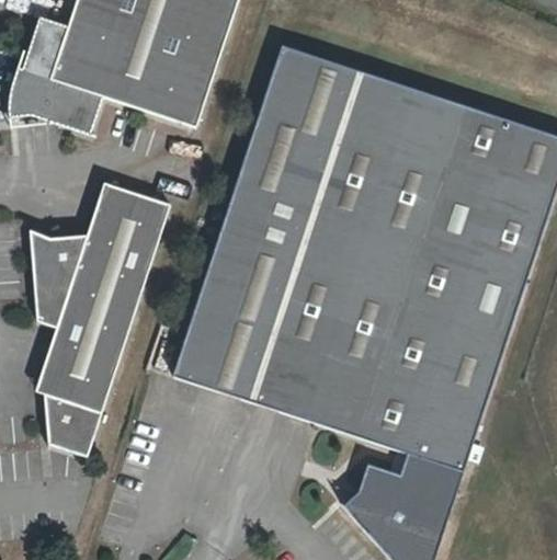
[(102,95),(196,125),(237,0),(75,0),(67,24),(38,15),(22,67),(16,66),(15,68),(14,72),(12,76),(11,79),(11,82),(10,86),(9,89),(9,93),(8,96),(8,100),(8,103),(8,106),(8,110),(8,113),(8,116),(27,114),(26,124),(54,122),(89,134),(102,95)]
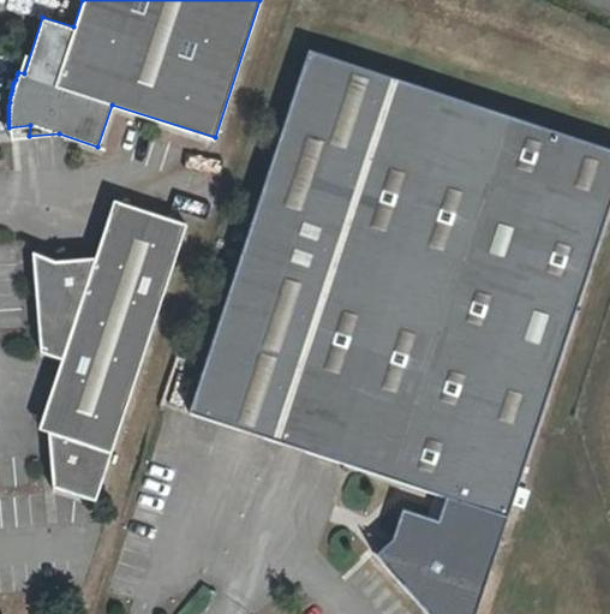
[(243,429),(332,55),(308,47),(189,411),(243,429)]
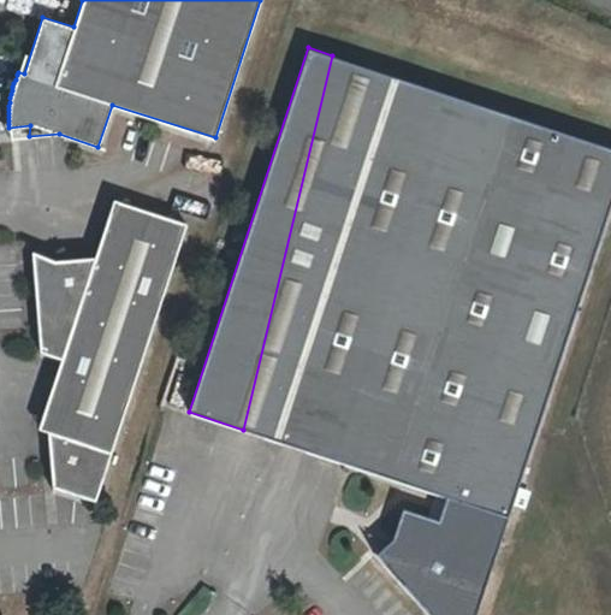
[(478,614),(610,226),(610,151),(332,55),(243,430),(276,439),(445,496),(438,519),(402,507),(391,538),(379,557),(427,614),(478,614)]
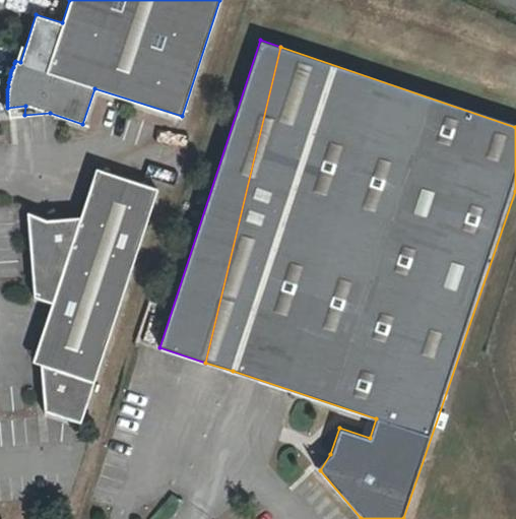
[(39,341),(41,365),(46,367),(43,377),(42,385),(44,411),(80,423),(93,382),(113,324),(157,189),(95,168),(79,217),(78,217),(27,221),(34,297),(51,304),(39,341)]
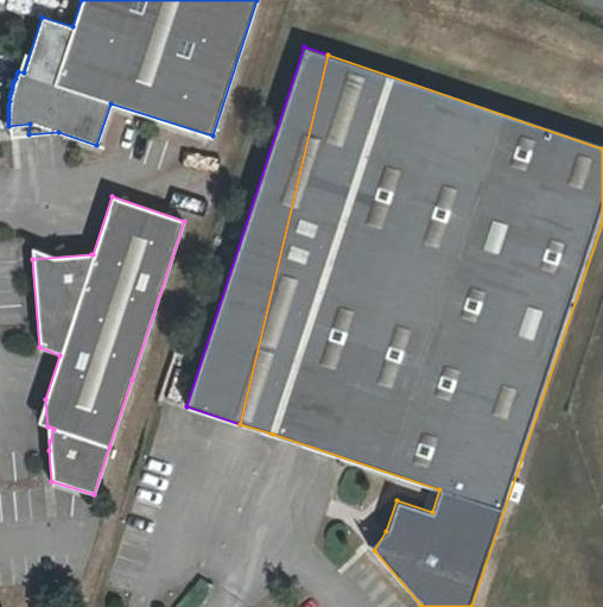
[(37,423),(48,427),(45,399),(37,423)]
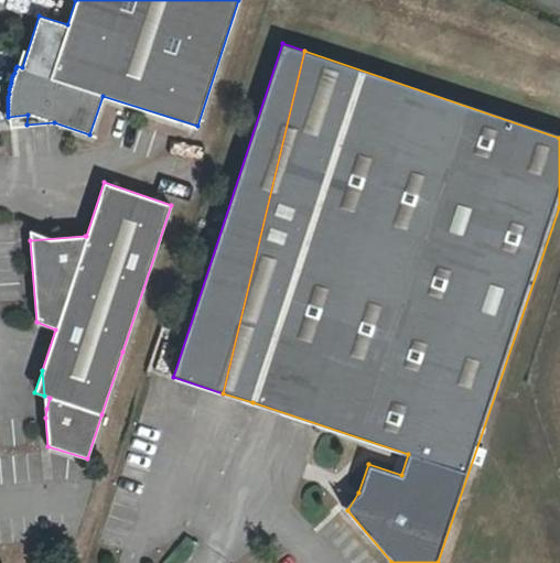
All buildings are outlined.
